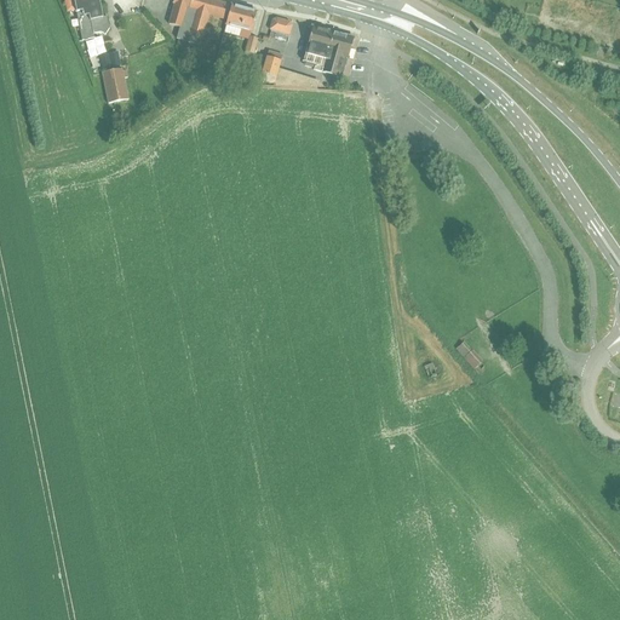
[(64,0),(67,13),(76,13),(82,41),(95,39),(93,35),(102,33),(105,36),(109,29),(107,17),(103,19),(98,0),(64,0)]
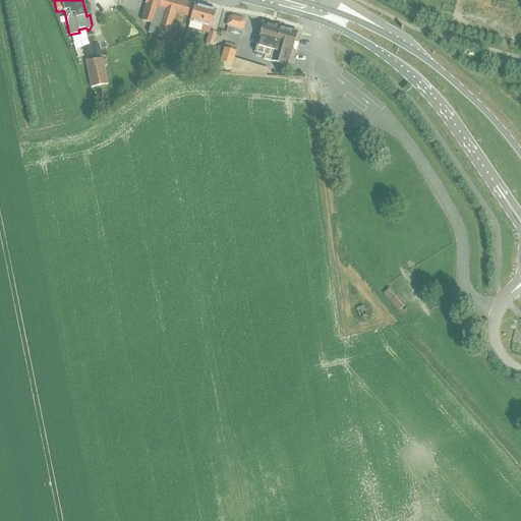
[(170,34),(175,13),(190,17),(194,5),(176,0),(146,0),(145,3),(147,4),(141,21),(151,23),(148,33),(167,39),(168,33),(170,34)]
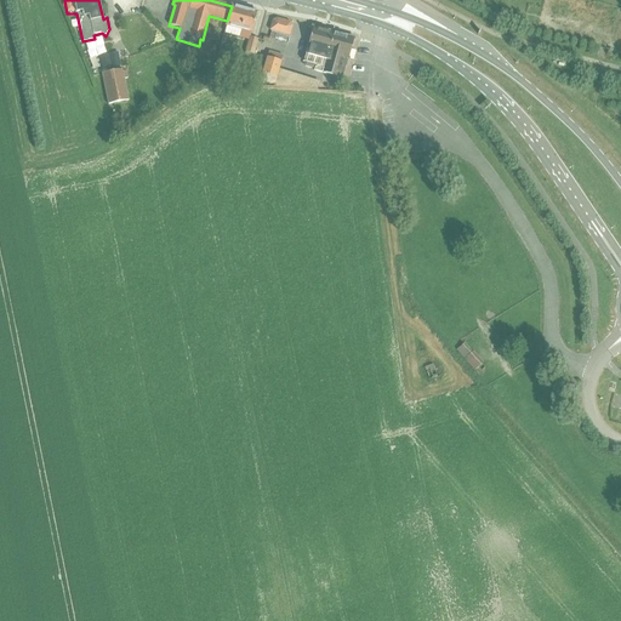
[(251,33),(256,13),(239,9),(239,6),(234,5),(234,6),(232,6),(227,21),(226,26),(227,26),(224,33),(239,38),(241,30),(251,33)]
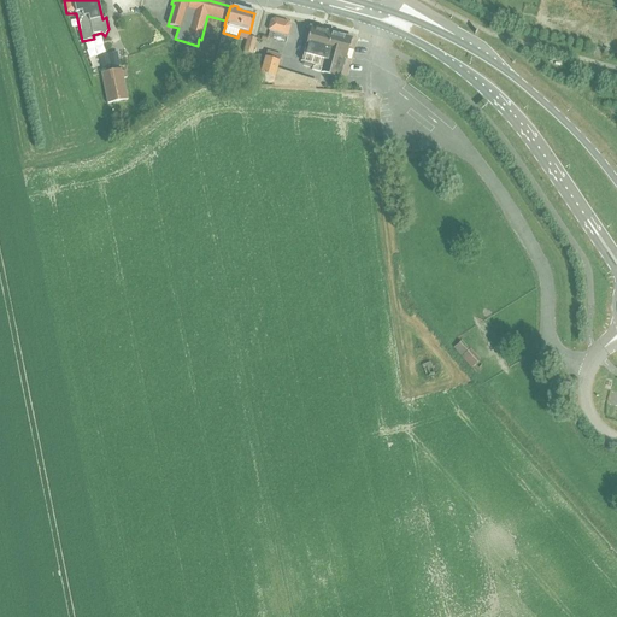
[(286,36),(286,34),(287,29),(287,27),(286,25),(275,22),(272,23),(271,24),(269,31),(286,36)]
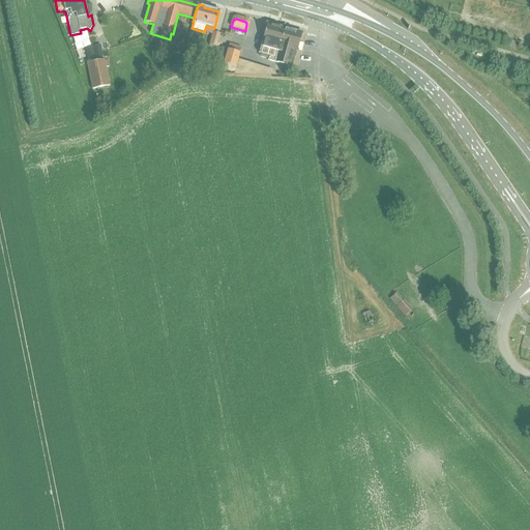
[(294,57),(301,33),(267,24),(259,53),(268,56),(267,60),(276,63),(289,64),(291,56),(294,57)]
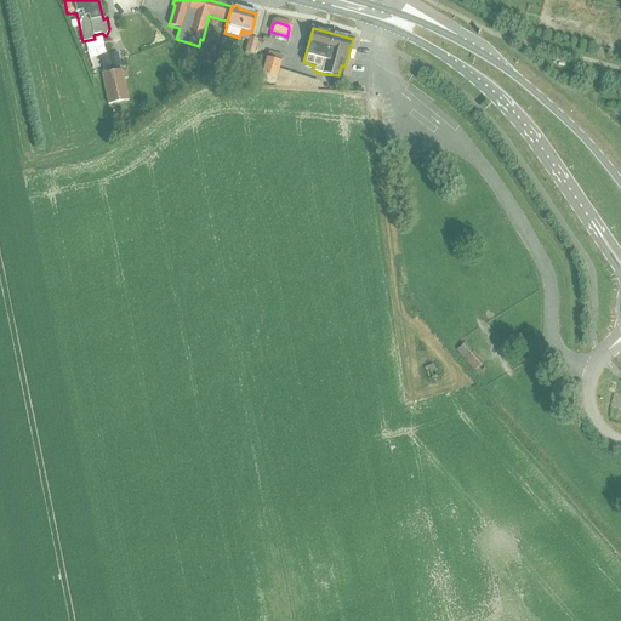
[(254,56),(258,40),(249,38),(244,53),(254,56)]
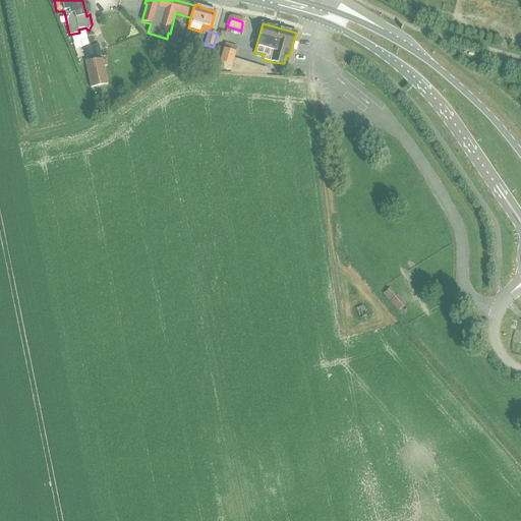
[(229,70),(233,58),(237,46),(225,43),(218,67),(229,70)]
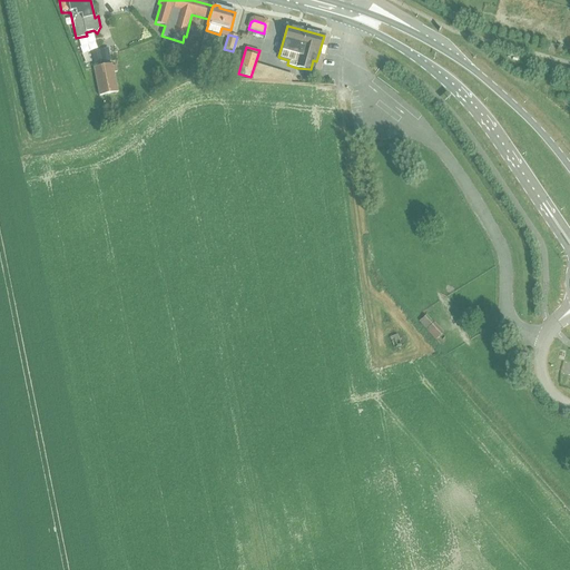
[(112,64),(94,68),(99,96),(118,92),(115,72),(118,71),(117,66),(114,66),(112,64)]
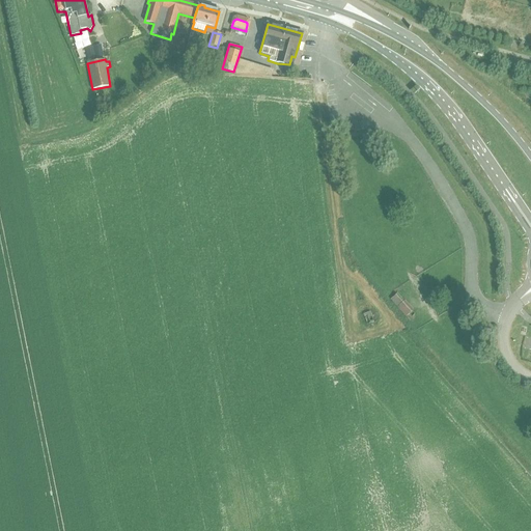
[(271,70),(238,59),(233,72),(233,74),(269,77),(271,70)]
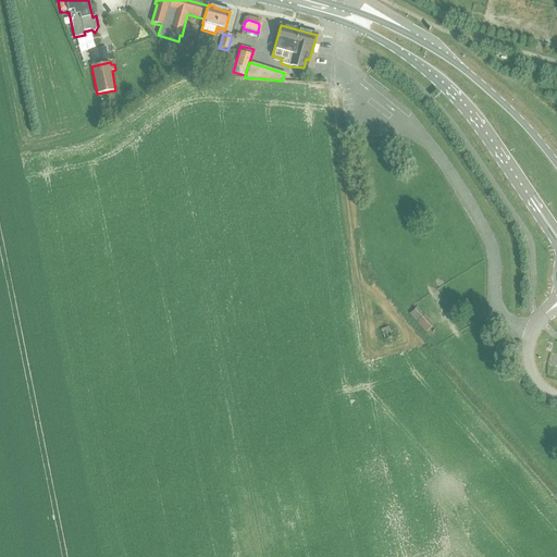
[(419,332),(425,326),(415,312),(408,318),(419,332)]
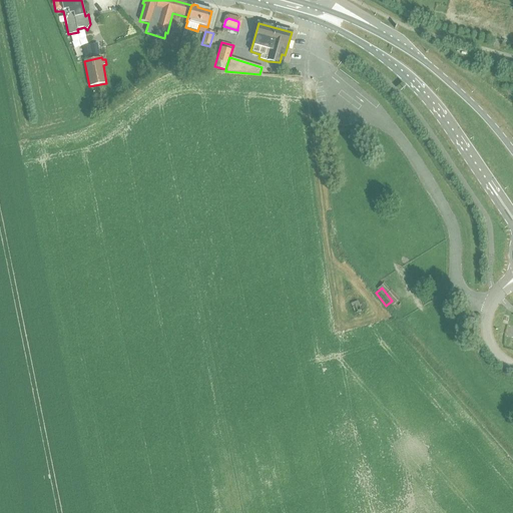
[(358,302),(351,304),(355,314),(362,311),(358,302)]
